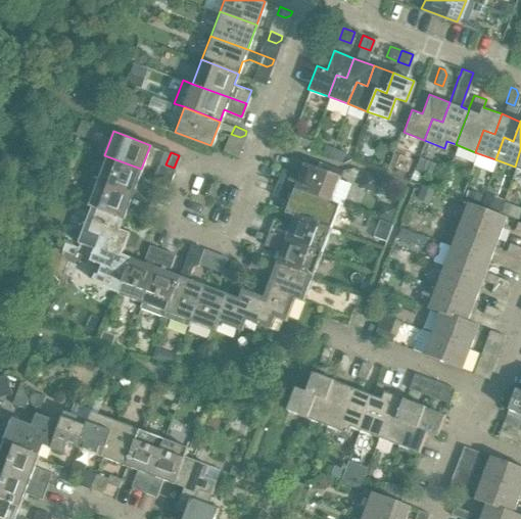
[(137,180),(141,169),(104,155),(96,180),(149,199),(154,187),(137,180)]
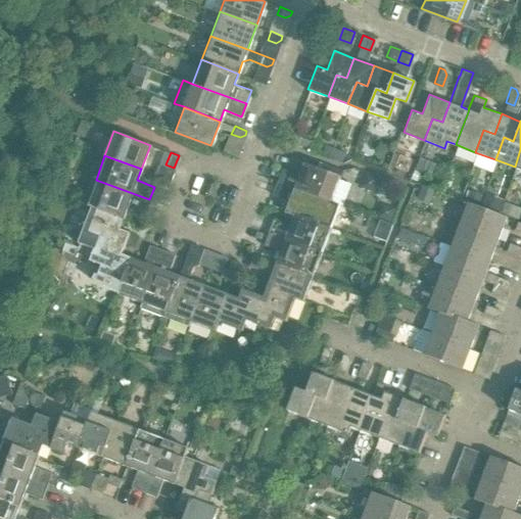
[(341,203),(349,182),(338,178),(338,176),(302,161),(298,174),(281,167),(276,180),(329,200),(330,199),(338,202),(341,203)]
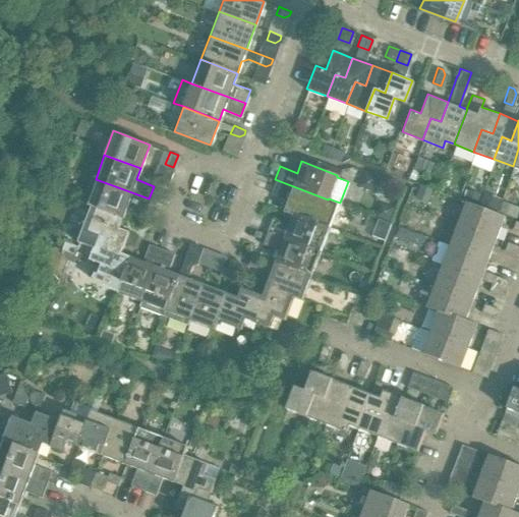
[(143,212),(149,198),(96,179),(87,204),(91,205),(122,217),(126,206),(143,212)]
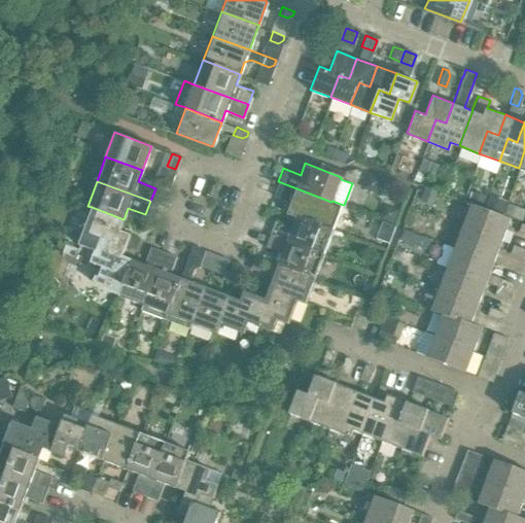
[(333,201),(331,202),(278,181),(273,195),(290,201),(286,212),(331,229),(341,204),(333,201)]
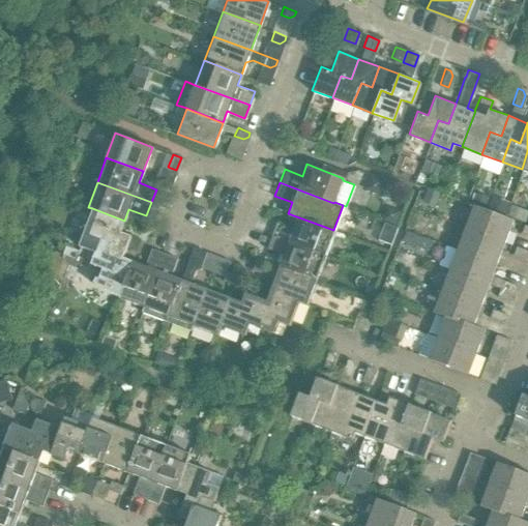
[(504,240),(511,218),(473,204),(465,225),(504,240)]
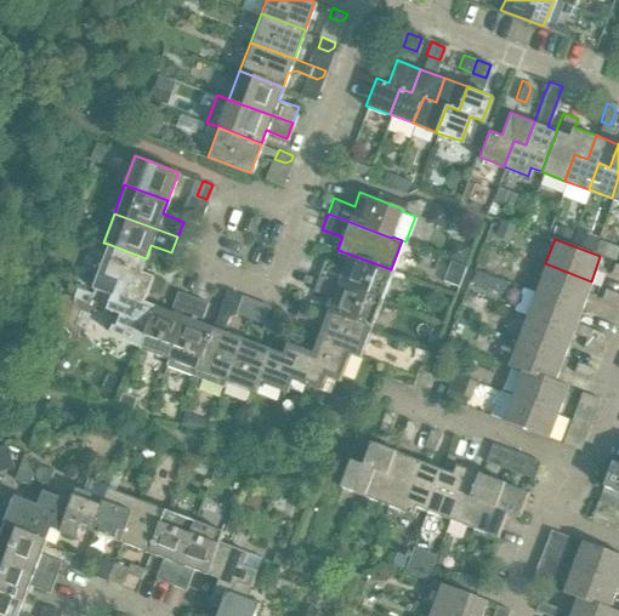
[(146,258),(108,244),(91,289),(109,295),(111,292),(124,298),(130,281),(147,289),(152,274),(141,271),(142,268),(146,258)]
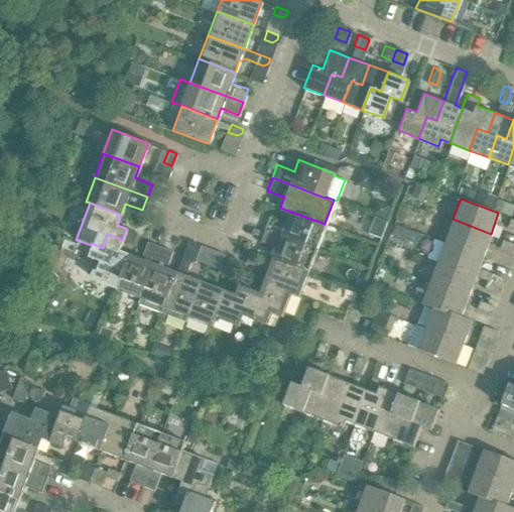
[(315,247),(325,224),(280,208),(280,209),(288,212),(285,221),(268,215),(265,223),(263,228),(315,247)]
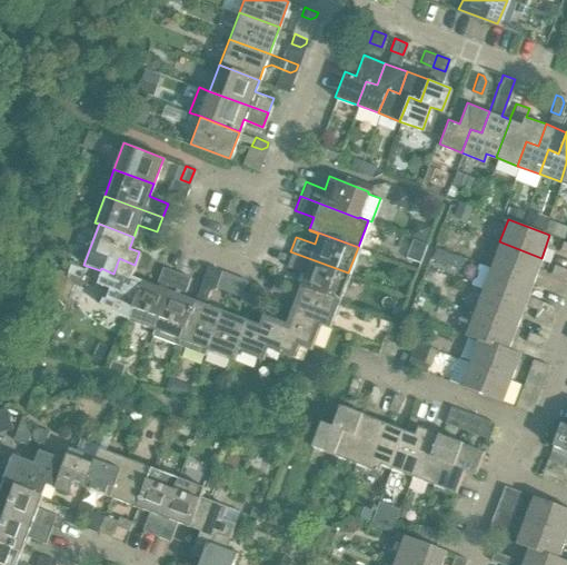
[(533,280),(541,258),(499,241),(490,265),(533,280)]
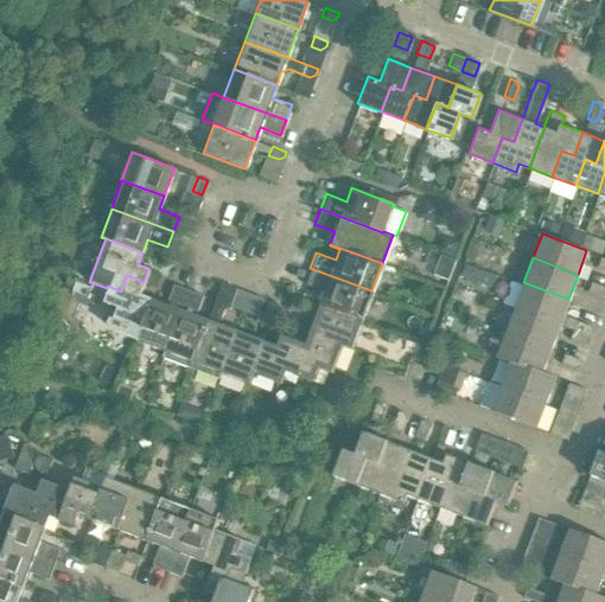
[(361,319),(371,290),(310,268),(304,282),(324,290),(319,302),(361,319)]
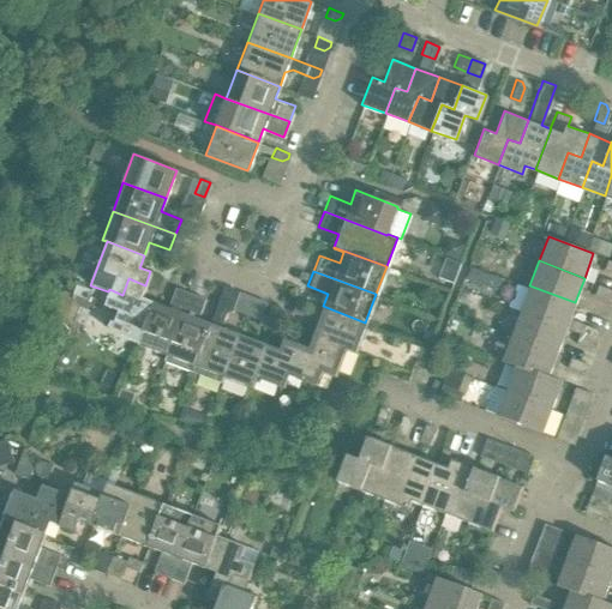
[(137,343),(154,301),(141,296),(145,285),(129,278),(123,295),(109,289),(108,291),(103,303),(118,309),(113,320),(111,319),(107,325),(137,342),(137,343)]
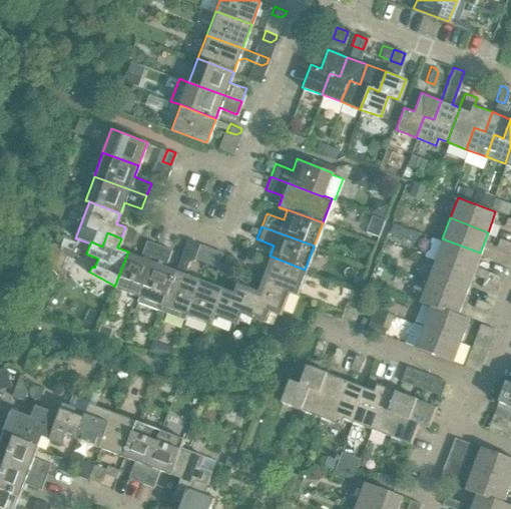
[(71,257),(74,249),(71,247),(74,240),(62,235),(52,264),(69,270),(73,258),(71,257)]
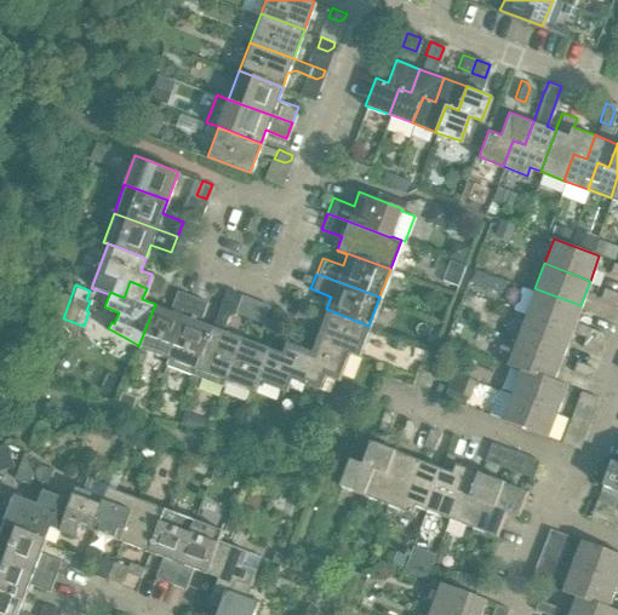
[(617,298),(617,291),(604,286),(599,295),(613,302),(617,298)]
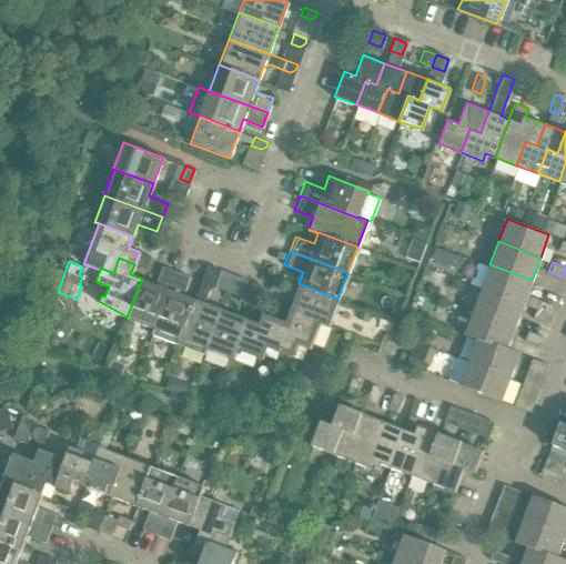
[(153,328),(175,270),(161,264),(154,283),(142,279),(127,318),(153,328)]
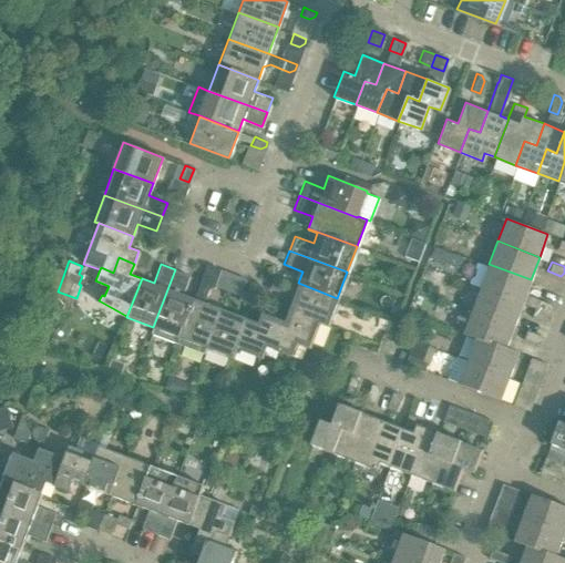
[(522,303),(531,279),(489,264),(480,286),(522,303)]
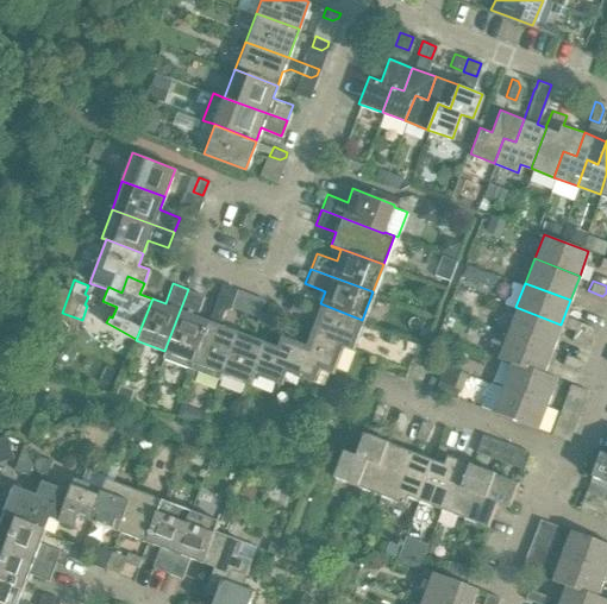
[(191,366),(208,320),(195,314),(202,295),(188,289),(164,351),(163,357),(191,366)]
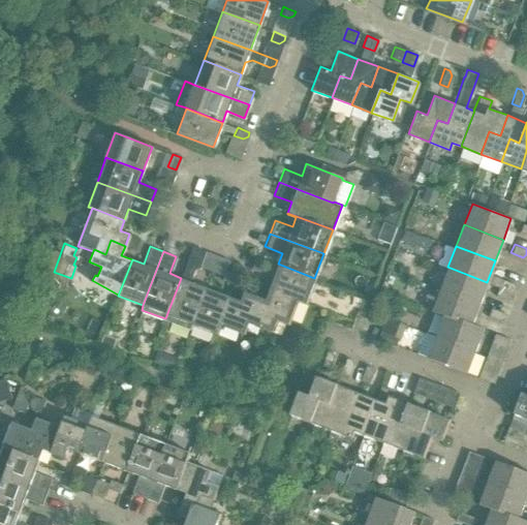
[(258,271),(264,258),(255,255),(250,268),(258,271)]
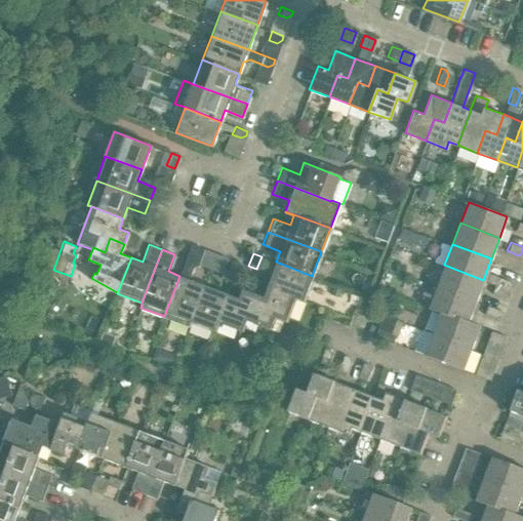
[(197,264),(199,258),(187,254),(184,263),(196,267),(197,264)]
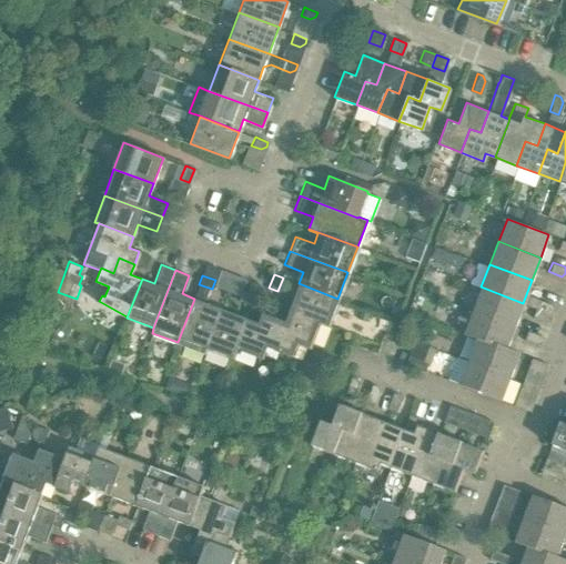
[(329,324),(337,299),(299,283),(289,309),(329,324)]
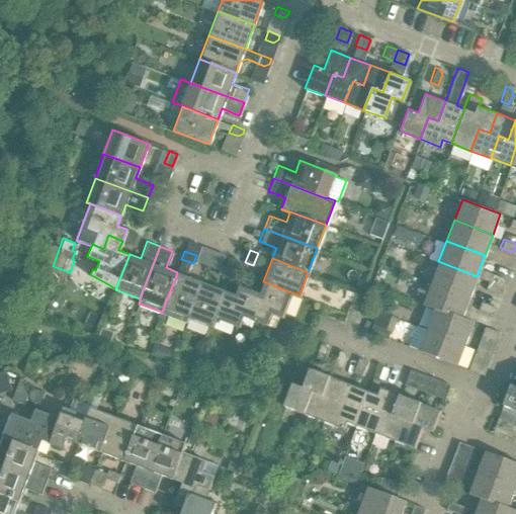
[(469,295),(477,276),(438,261),(431,281),(469,295)]
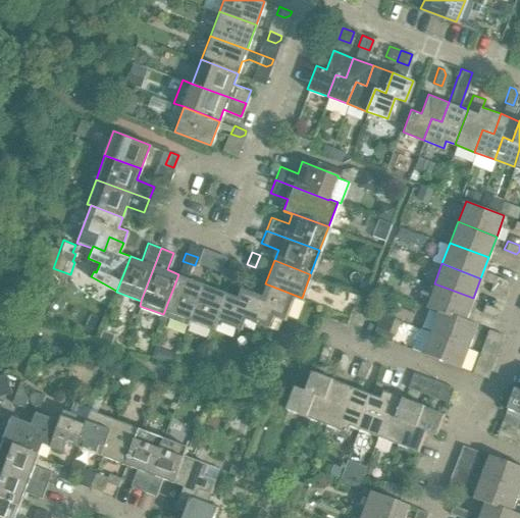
[(230,279),(234,271),(221,266),(220,270),(218,274),(230,279)]
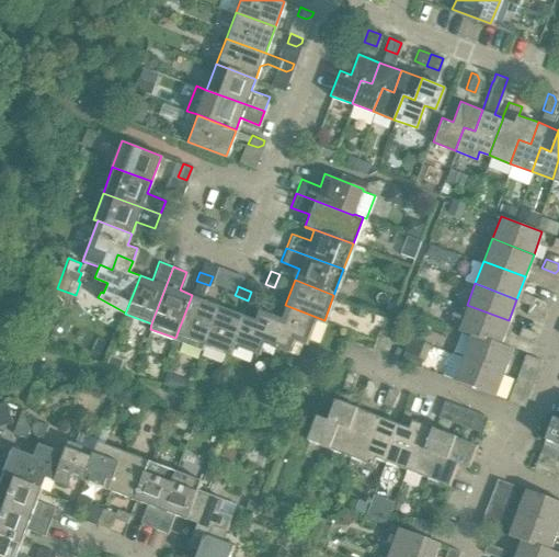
[(203,343),(217,304),(192,295),(175,338),(203,348),(204,343),(203,343)]
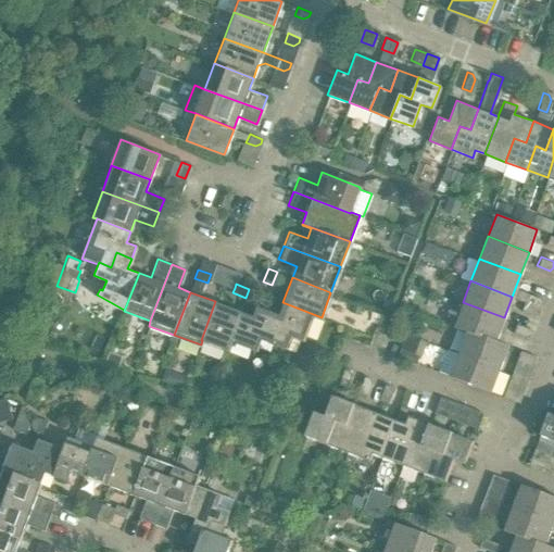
[(542,302),(540,297),(527,292),(524,301),(540,306),(542,302)]
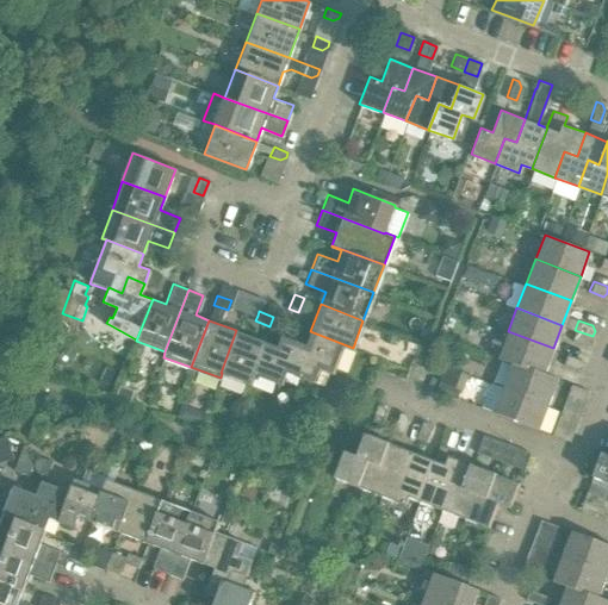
[(248,382),(264,341),(236,330),(221,373),(222,373),(223,373),(248,382)]
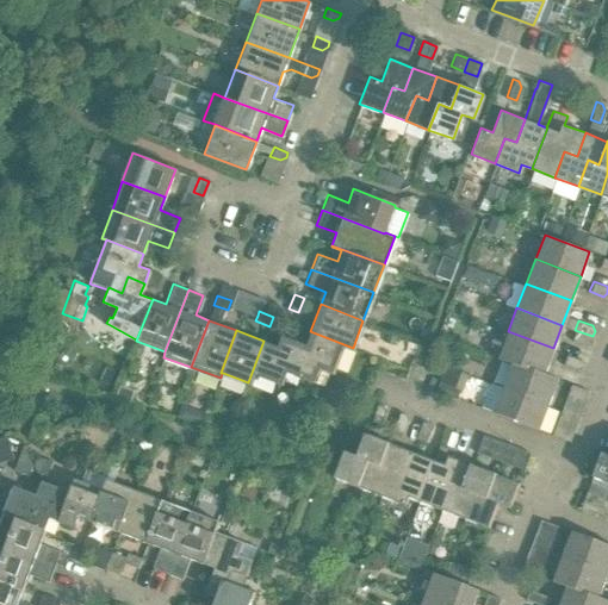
[(591,342),(593,336),(575,330),(571,340),(585,344),(591,342)]
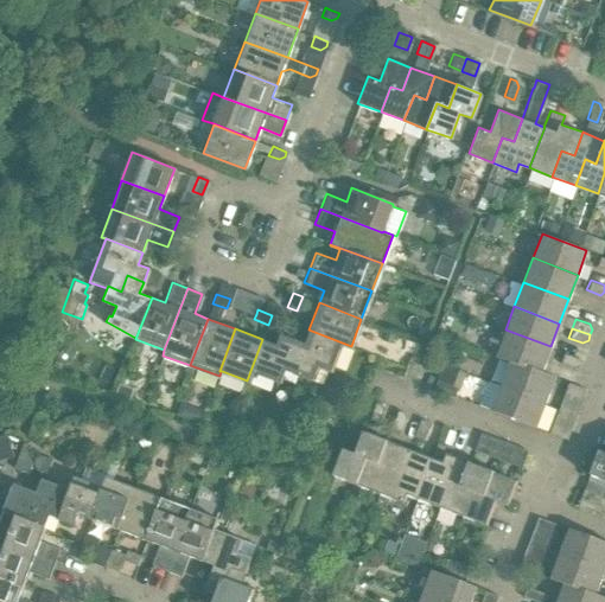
[(330,371),(341,344),(350,347),(351,346),(309,330),(304,343),(294,339),(288,354),(303,360),(298,375),(312,379),(317,366),(330,371)]
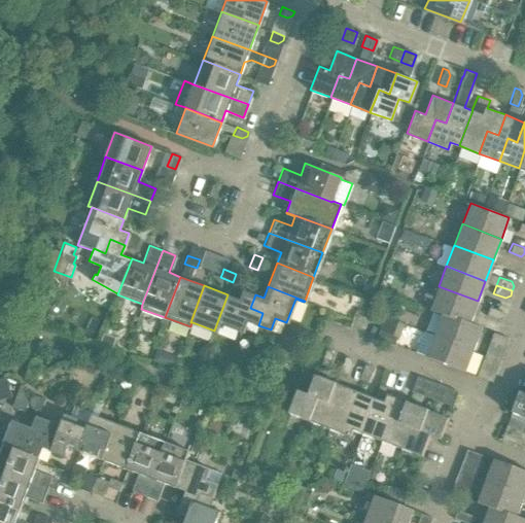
[(469,322),(478,301),(439,286),(430,308),(481,327),(481,326),(469,322)]
